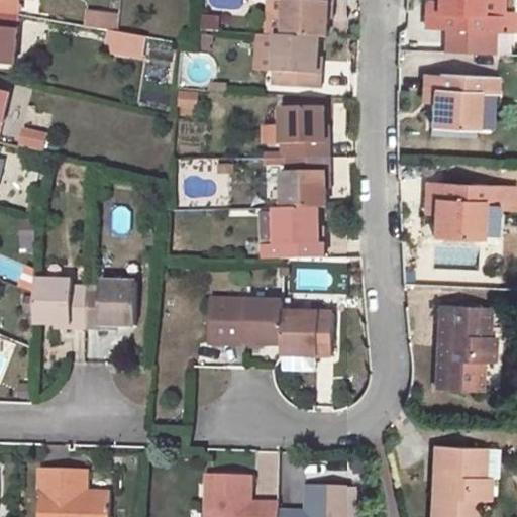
[(0,0),(0,13),(17,15),(18,0),(0,0)]
